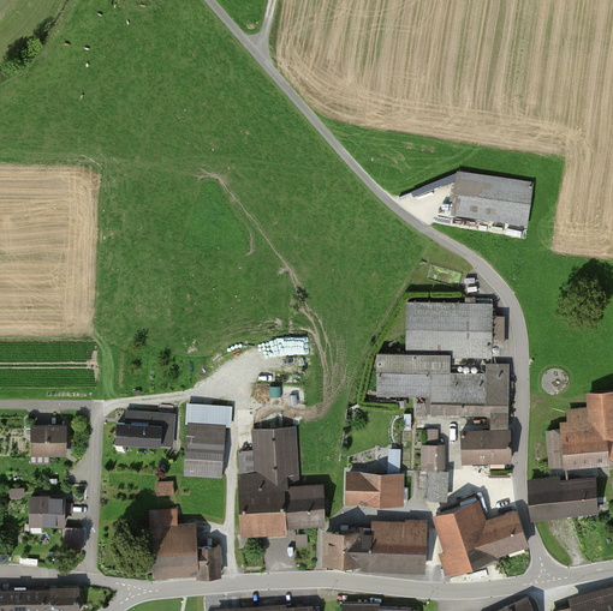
[(534,184),(458,173),(451,217),(527,229),(534,184)]
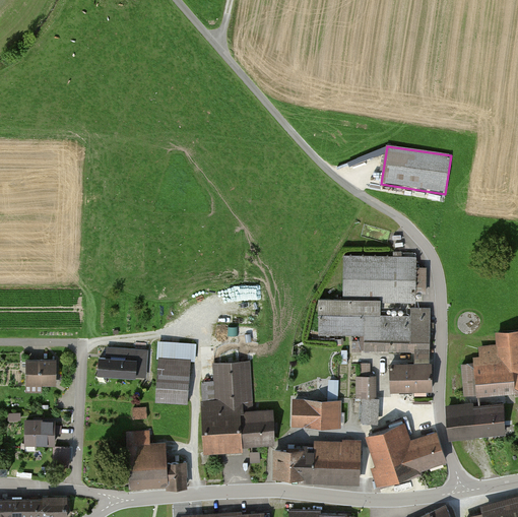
[(414,256),(343,256),(343,300),(318,300),(318,338),(350,338),(350,352),(414,352),(414,364),(430,364),(430,338),(430,308),(410,308),(410,316),(380,316),(380,300),(414,300),(414,256)]
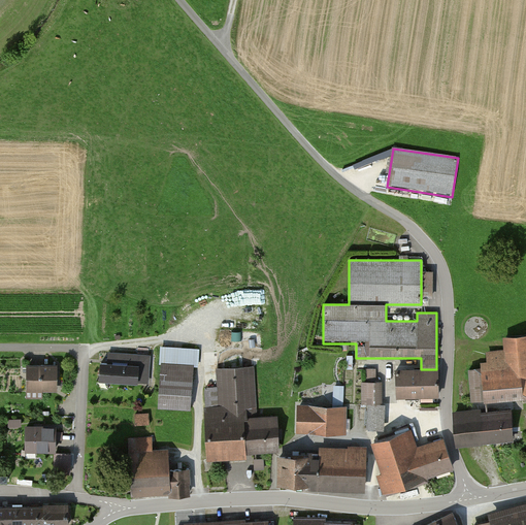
[(525,334),(503,336),(504,351),(486,353),(487,362),(480,362),(481,368),(468,369),(471,403),(483,402),(522,399),(525,398),(525,334)]
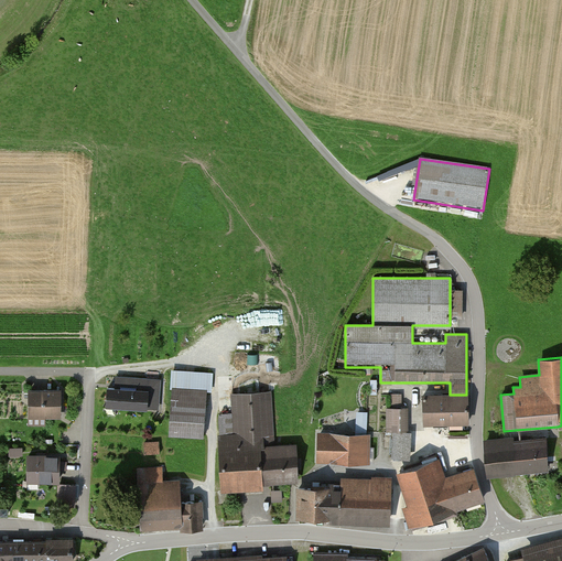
[(206,392),(212,394),(213,374),(170,371),(169,390),(172,390),(206,392)]
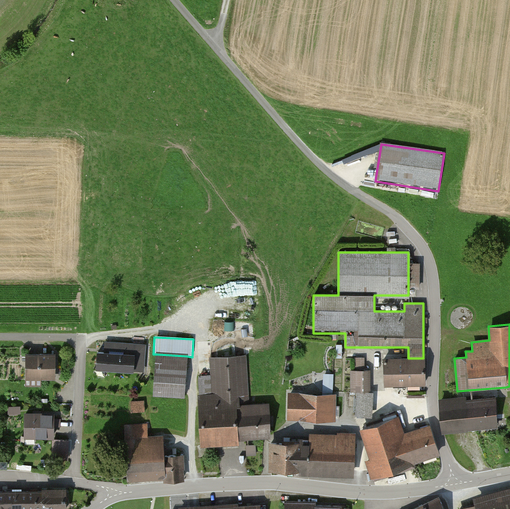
[(104,350),(97,349),(96,369),(132,371),(143,372),(145,343),(104,340),(104,350)]
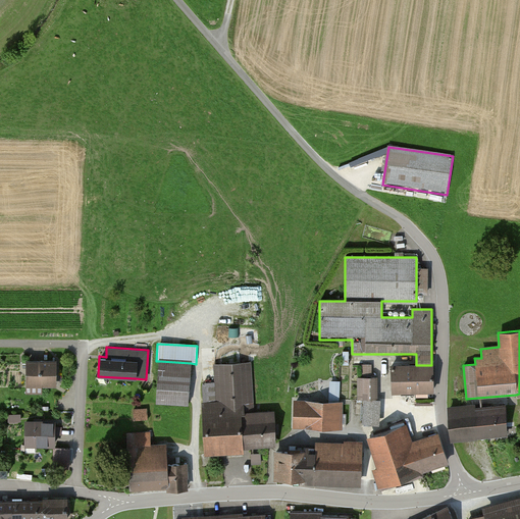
[(57,360),(26,360),(27,388),(57,387),(57,360)]
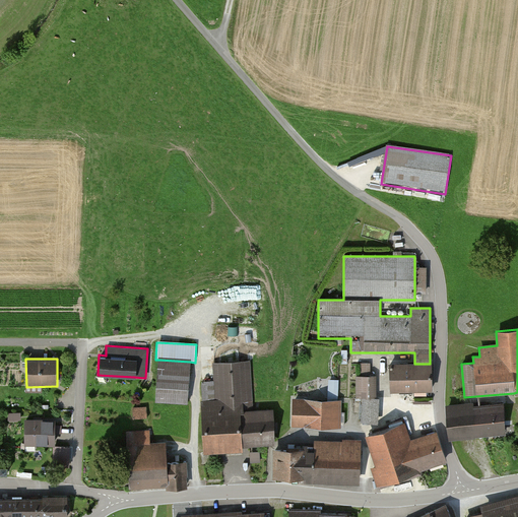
[(158,360),(155,402),(187,405),(190,362),(158,360)]
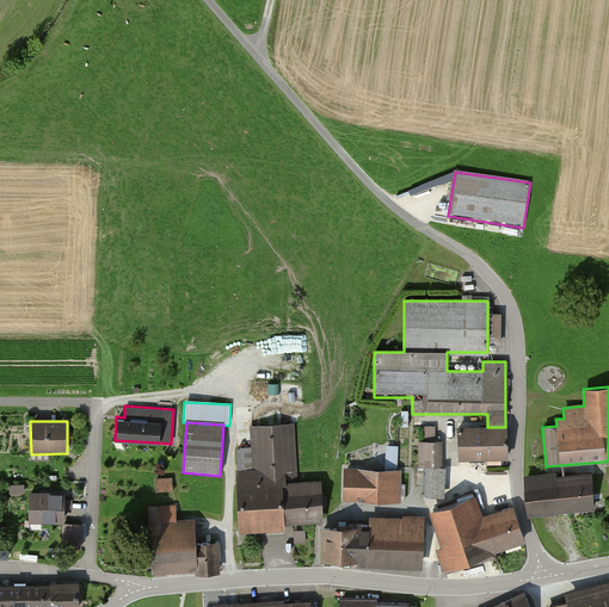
[(284,524),(320,521),(318,481),(296,482),(293,423),(251,426),(254,484),(237,485),(239,534),(284,532),(284,524)]
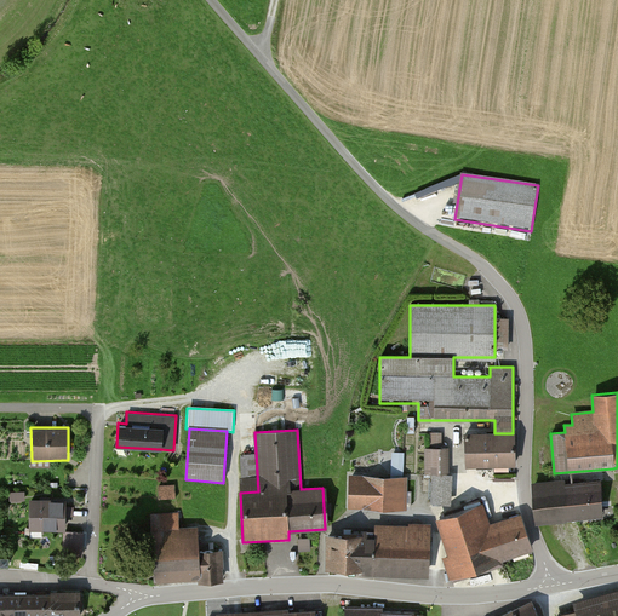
[(513,466),(513,433),(495,433),(465,433),(465,466),(513,466)]
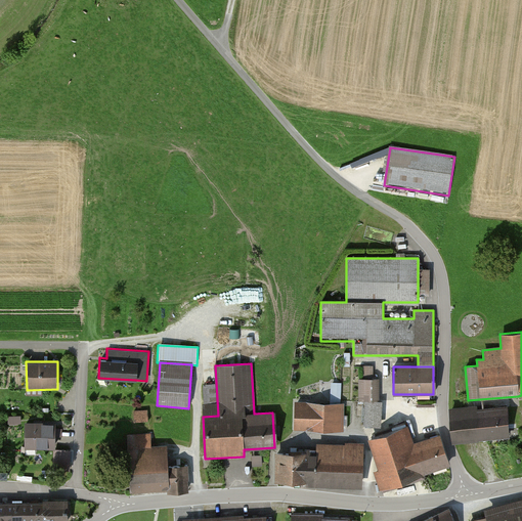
[(379,380),(358,380),(358,400),(379,400),(379,380)]
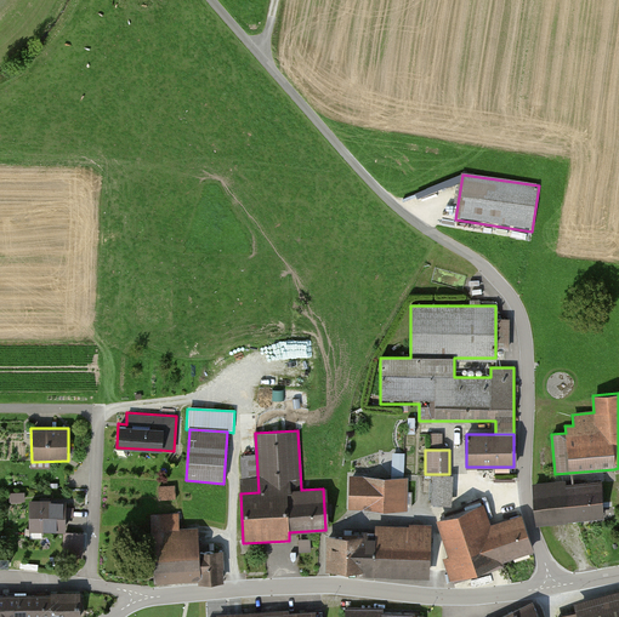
[(407,478),(350,476),(350,512),(407,512),(407,509),(413,509),(413,490),(407,490),(407,478)]
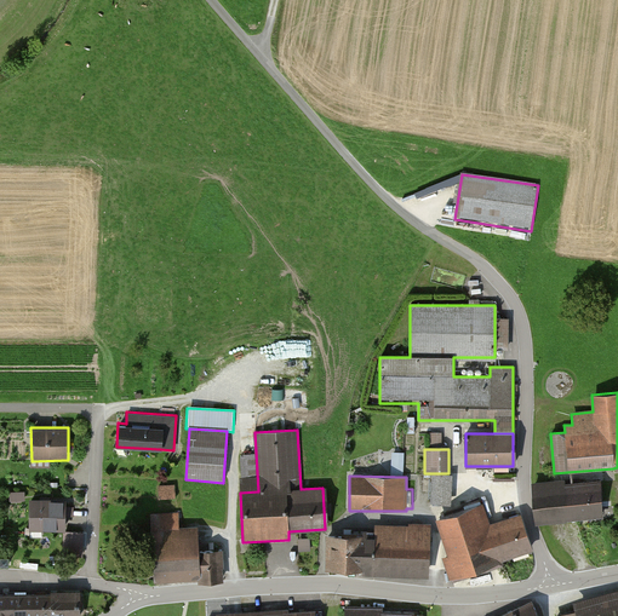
[(600,479),(534,483),(537,523),(604,519),(600,479)]
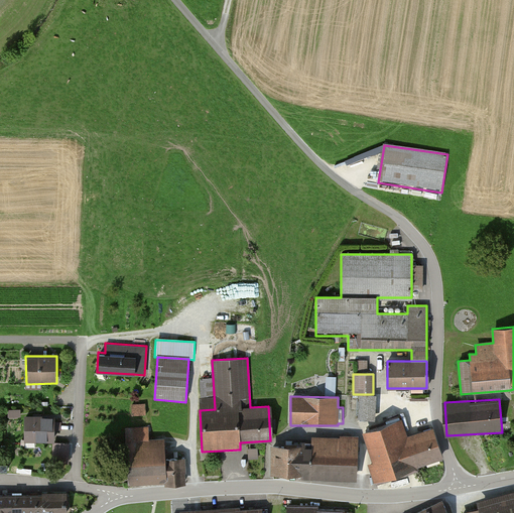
[(145,404),(131,404),(131,415),(145,414),(145,404)]
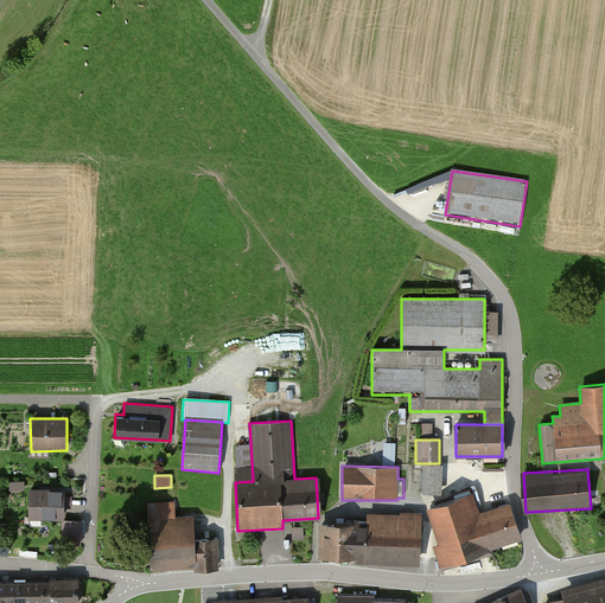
[(37,489),(29,489),(29,523),(64,521),(63,489),(46,489),(46,487),(37,487),(37,489)]
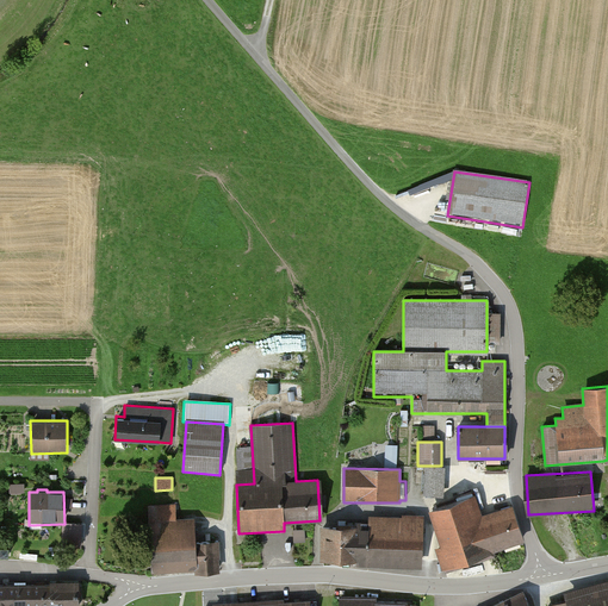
[(495,557),(494,553),(521,543),(509,508),(482,518),(475,500),(430,516),(444,550),(436,554),(444,575),(495,557)]
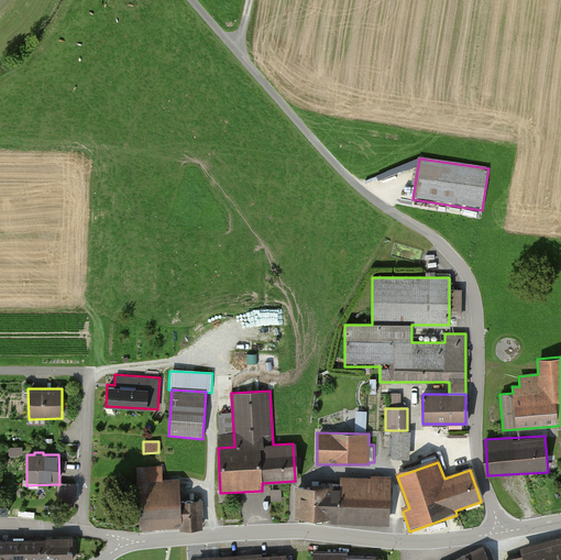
[(180,528),(201,527),(200,504),(179,505),(178,483),(163,483),(162,470),(138,471),(140,530),(180,528)]
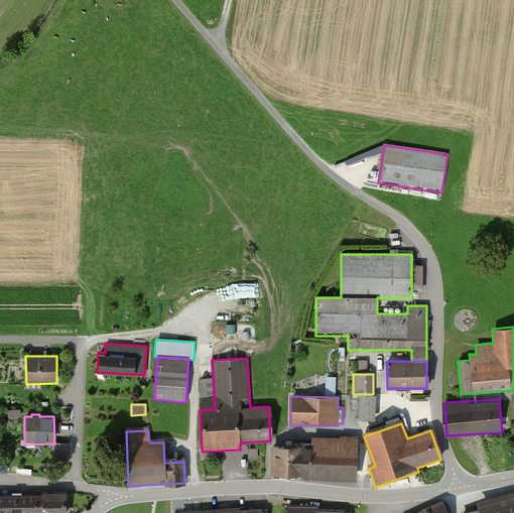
[(322,477),(356,477),(356,436),(311,436),(311,445),(302,445),(273,445),(273,475),(302,475),(302,477),(322,477)]
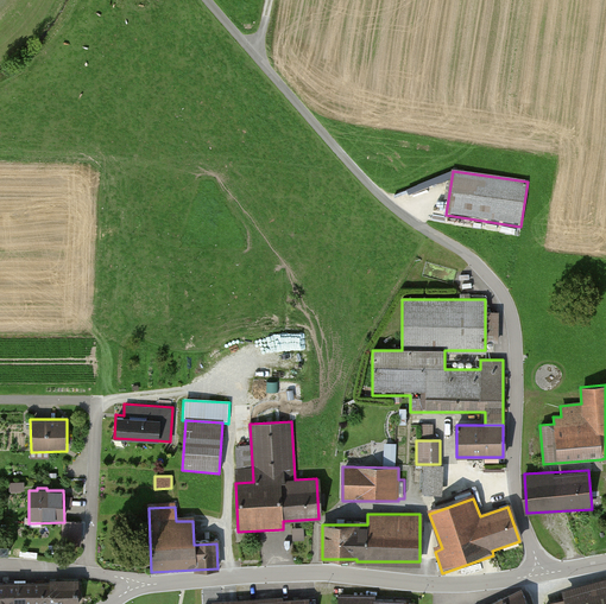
[(303,541),(303,527),(292,528),(294,542),(303,541)]
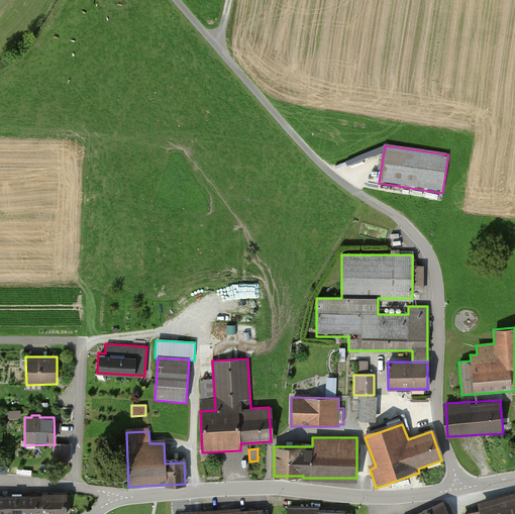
[(66,513),(66,497),(41,497),(41,499),(9,499),(9,500),(0,500),(0,513),(66,513)]
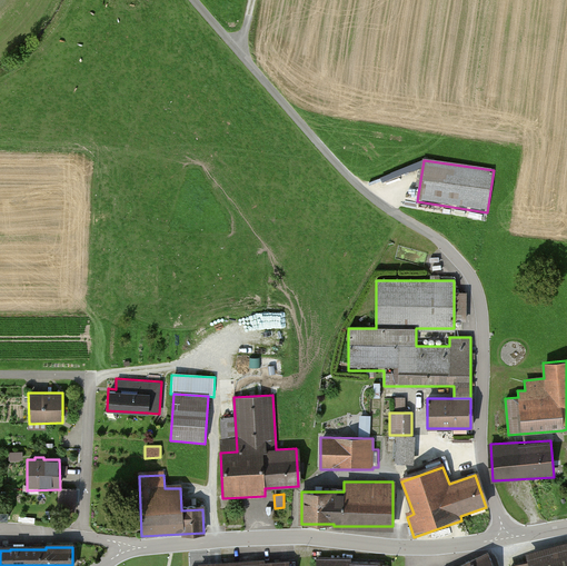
[(566,565),(566,547),(528,557),(530,565),(566,565)]
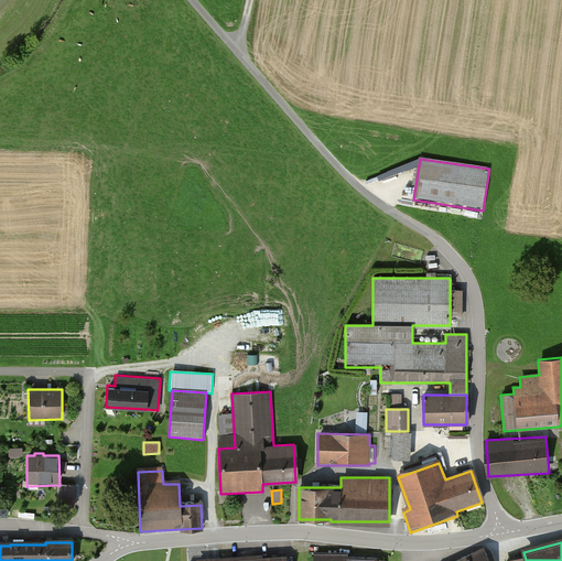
[(485,560),(479,550),(456,560),(485,560)]
